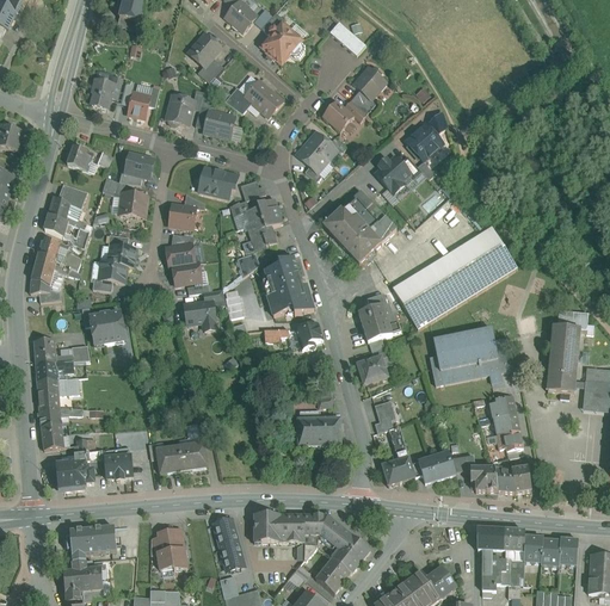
[(0,0),(0,24),(5,26),(7,28),(20,0),(0,0)]
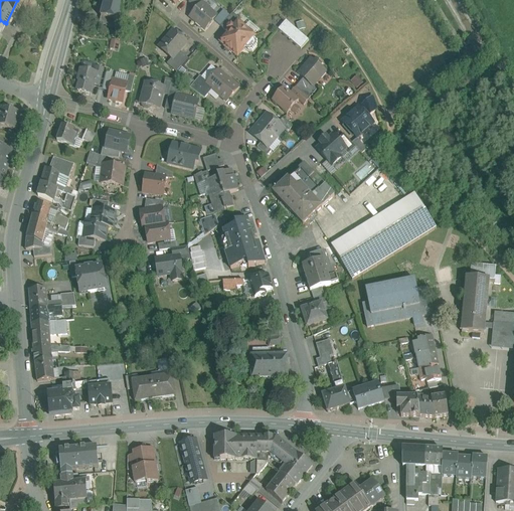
[(103,0),(100,14),(119,19),(124,0),(103,0)]
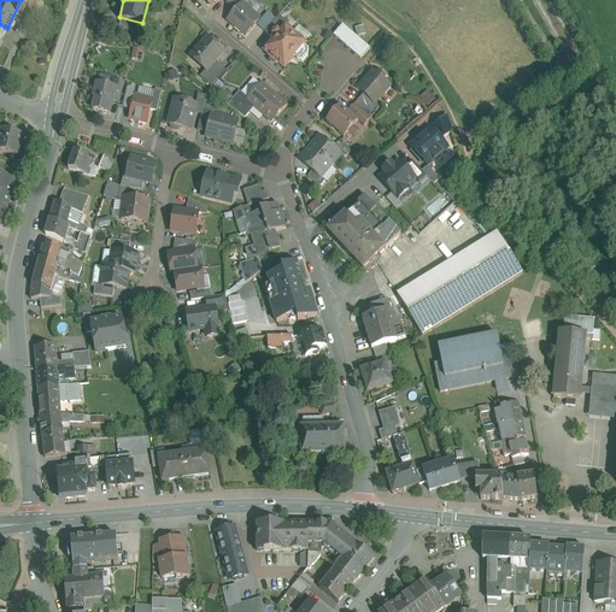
[(241,0),(240,0),(234,7),(227,16),(245,33),(259,15),(241,0)]
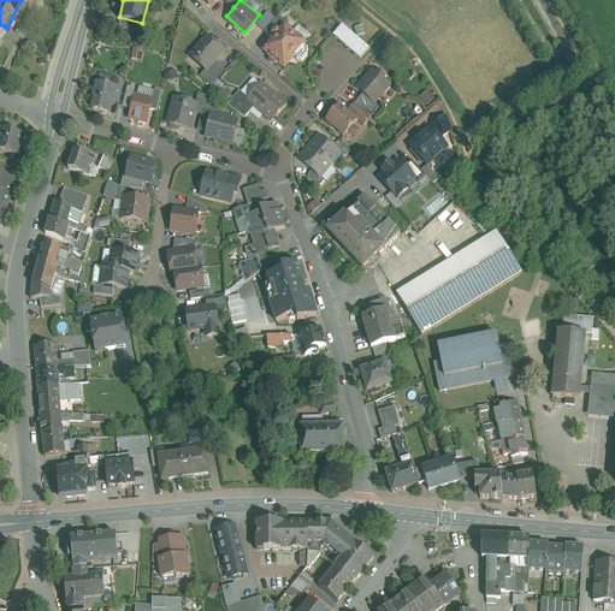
[(256,22),(264,25),(271,10),(262,6),(256,22)]
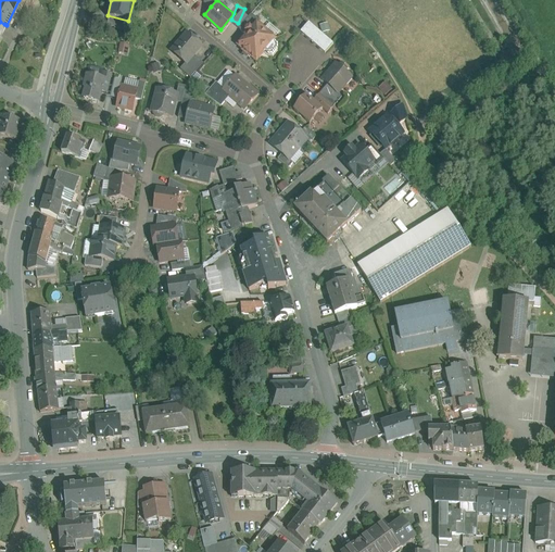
[(250,11),(238,25),(243,29),(243,28),(249,22),(251,24),(255,20),(256,20),(259,17),(250,11)]
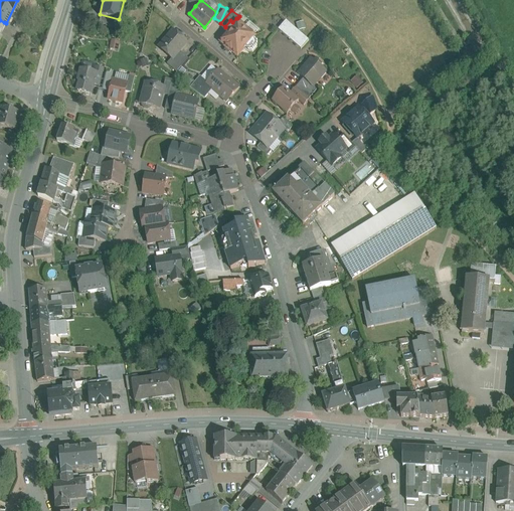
[(119,19),(100,14),(99,20),(118,25),(119,19)]
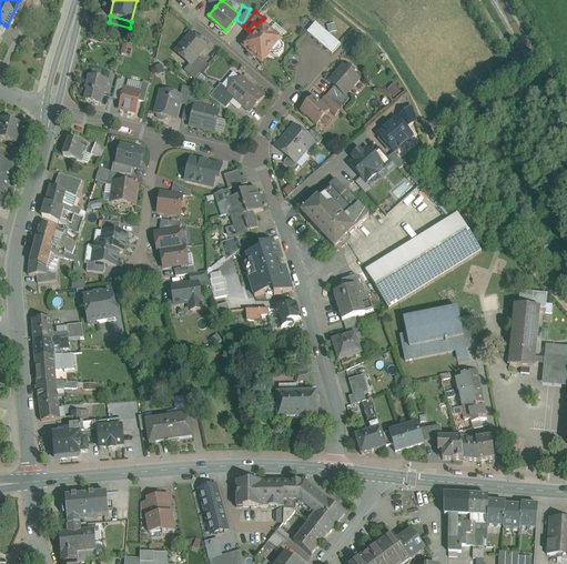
[(328,29),(335,27),(333,18),(326,20),(328,29)]
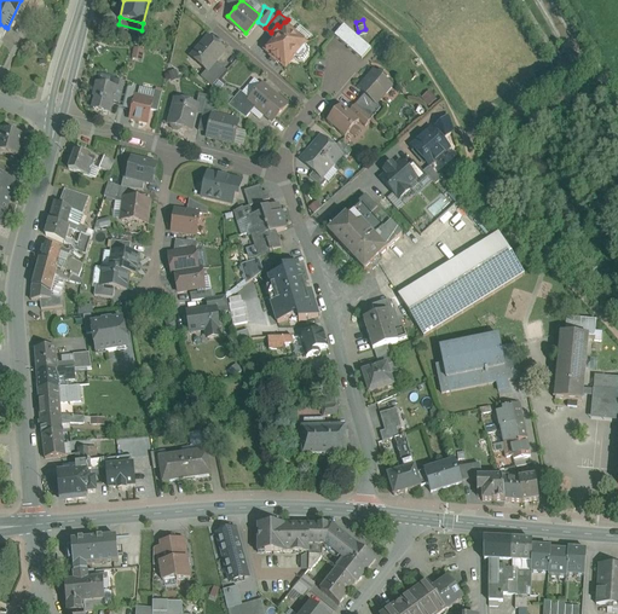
[(370,45),(342,21),(333,32),(361,56),(370,45)]
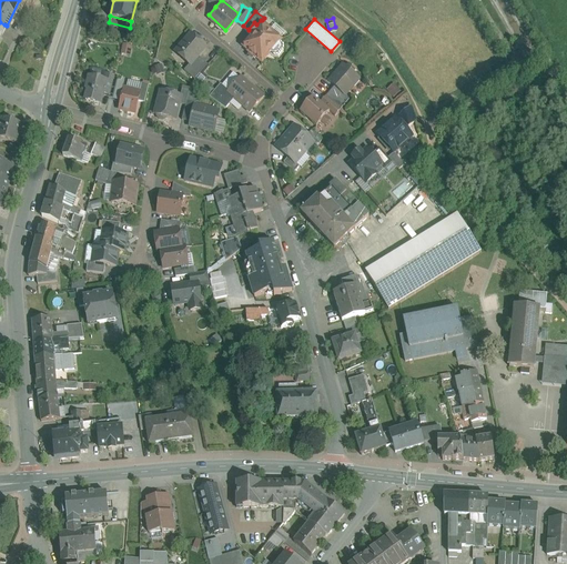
[(254,22),(249,29),(249,30),(251,31),(242,42),(247,48),(246,48),(254,54),(255,54),(261,59),(269,49),(273,53),(276,52),(283,46),(283,42),(279,39),(281,37),(262,20),(261,20),(256,24),(254,22)]
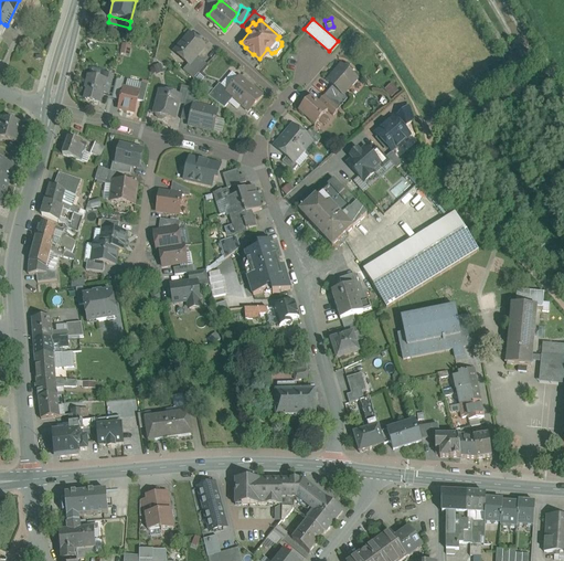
[(204,43),(190,30),(176,46),(181,51),(181,55),(188,61),(195,52),(204,43)]
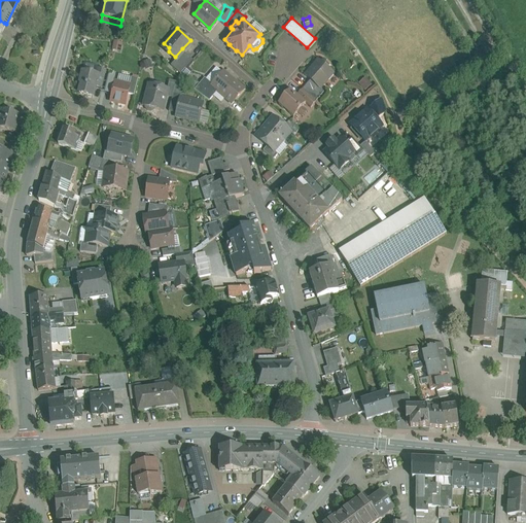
[(111,46),(119,47),(120,37),(112,36),(111,46)]
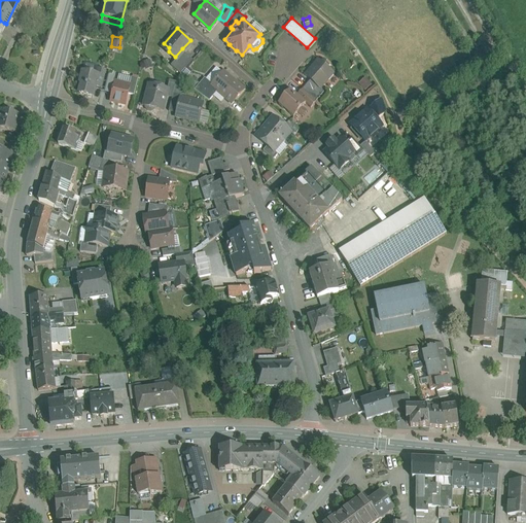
[(182,48),(175,57),(170,62),(179,70),(191,57),(182,48)]
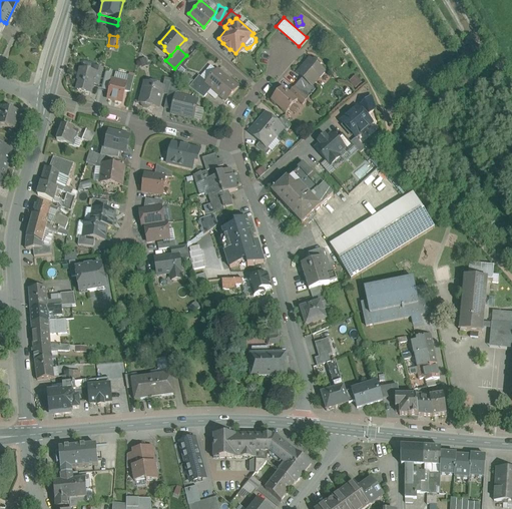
[(323,68),(309,55),(296,70),(301,75),(311,83),(316,77),(315,77),(323,68)]
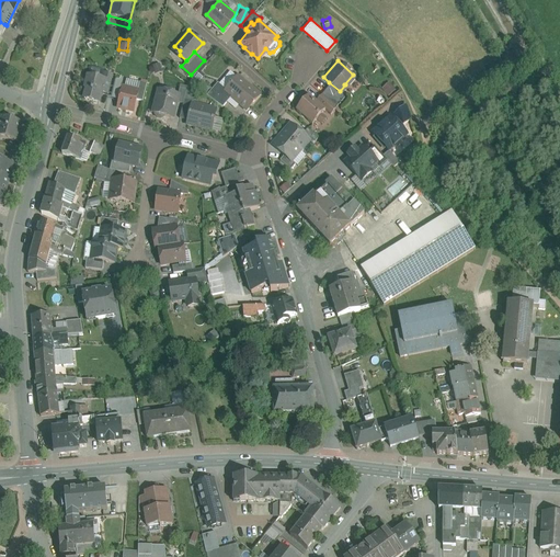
[(229,68),(218,81),(217,79),(210,87),(226,99),(230,93),(246,106),(259,91),(237,72),(236,74),(229,68)]
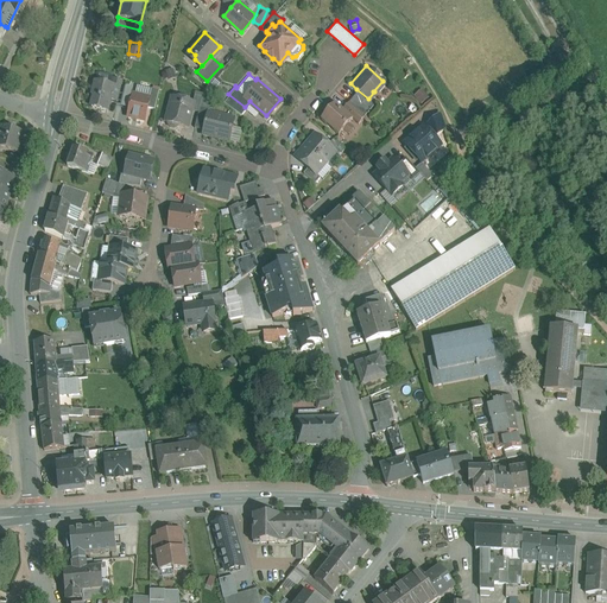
[(121,77),(112,75),(111,82),(113,82),(109,96),(117,97),(121,77)]
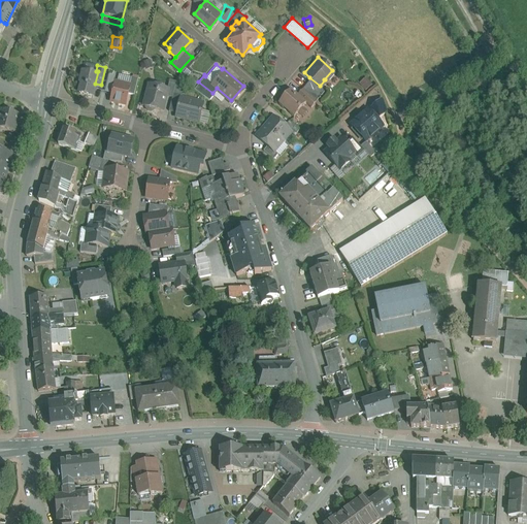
[(96,71),(81,68),(79,79),(80,80),(78,90),(93,94),(95,84),(98,71),(96,71)]
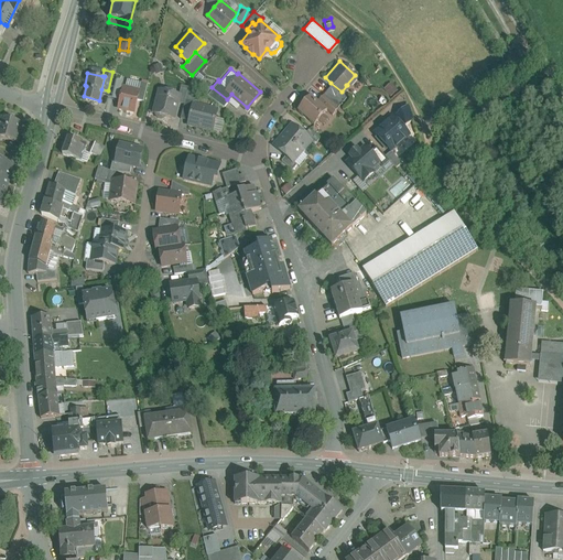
[(147,82),(140,79),(138,88),(136,97),(142,98),(147,82)]
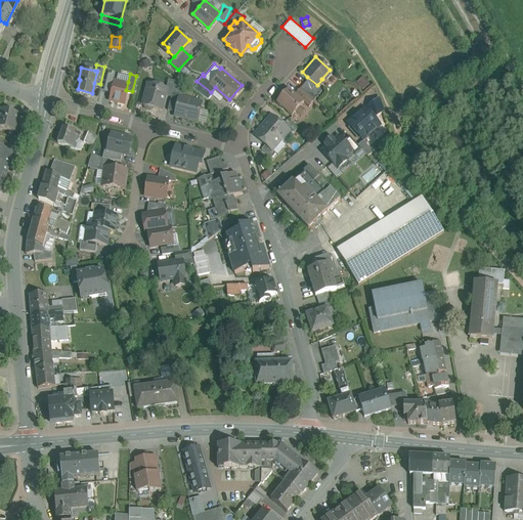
[(171,89),(179,91),(182,80),(175,74),(173,80),(171,89)]
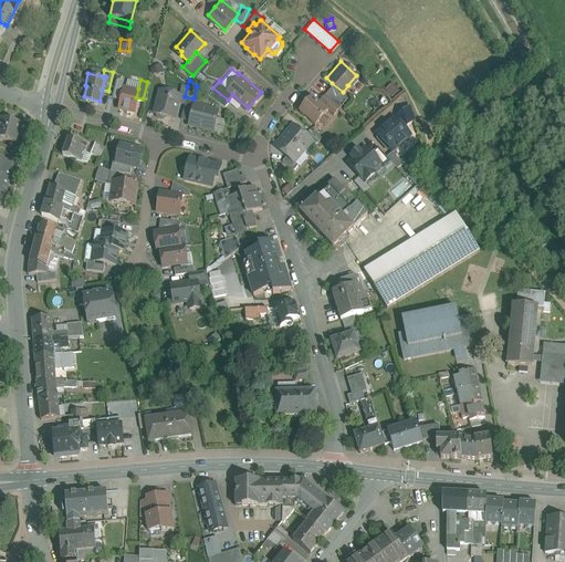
[(343,92),(332,83),(324,92),(338,105),(347,95),(343,92)]
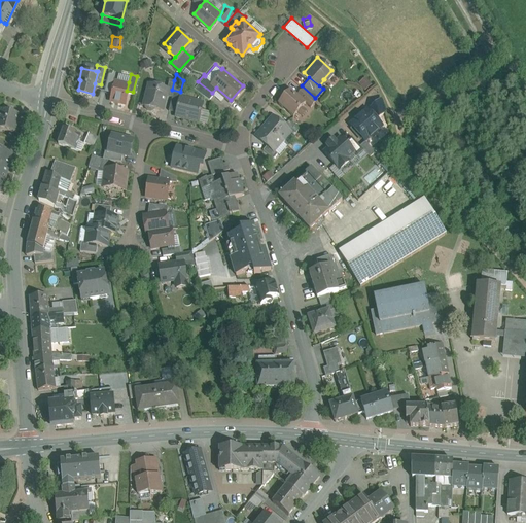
[(129,82),(114,79),(110,98),(125,102),(127,91),(129,82)]
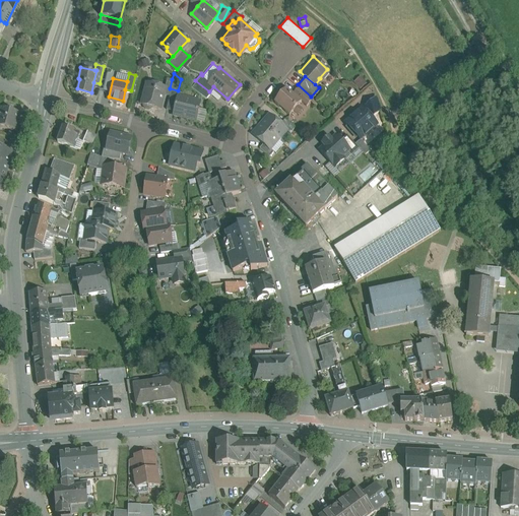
[(164,91),(169,93),(170,88),(172,79),(166,78),(164,85),(165,85),(164,91)]
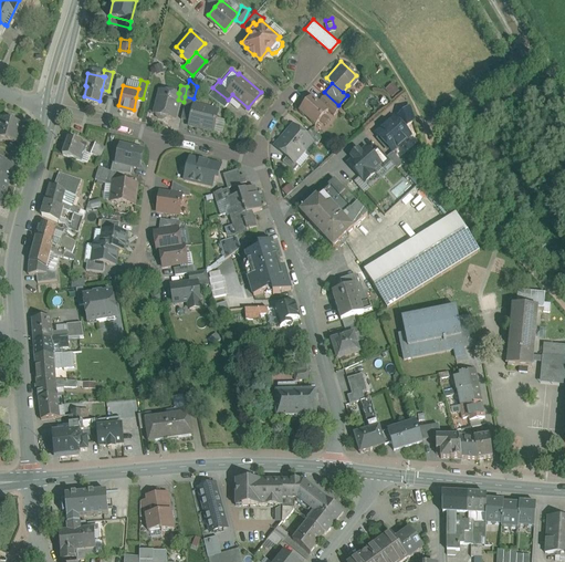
[(178,93),(159,87),(154,111),(156,112),(157,115),(161,116),(165,114),(174,116),(178,100),(179,93),(178,93)]
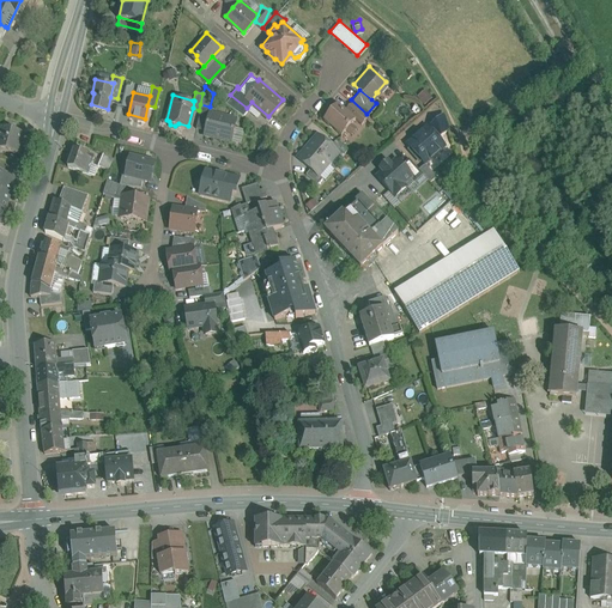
[(247,108),(230,95),(225,101),(242,114),(247,108)]
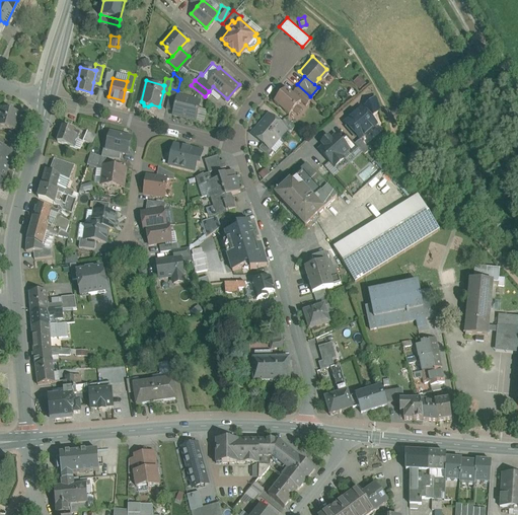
[(297,84),(292,90),(300,98),(305,103),(311,96),(310,96),(297,84)]
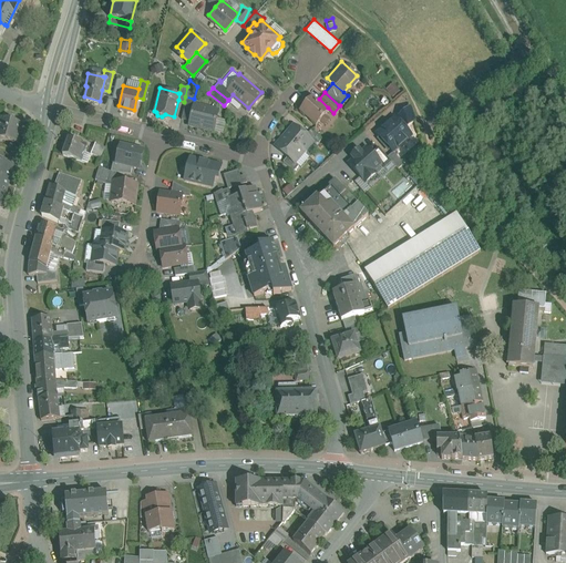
[(319,99),(311,93),(298,108),(315,122),(319,118),(323,112),(328,108),(319,99)]
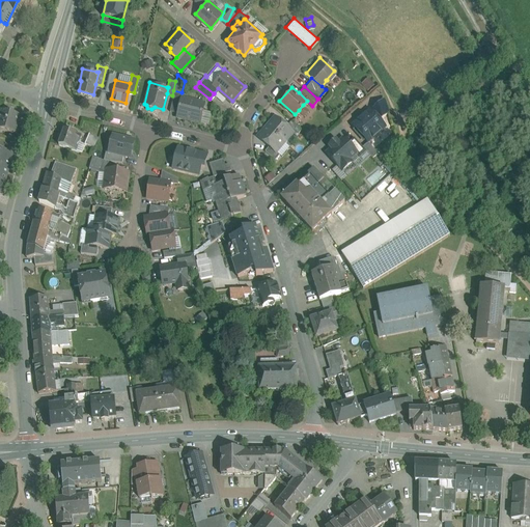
[(180,94),(182,94),(182,92),(173,90),(172,95),(169,109),(176,111),(180,94)]
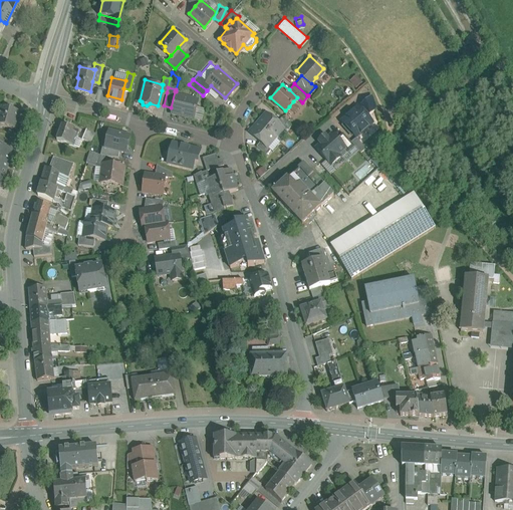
[(176,91),(175,91),(171,107),(170,110),(193,116),(198,97),(176,91)]
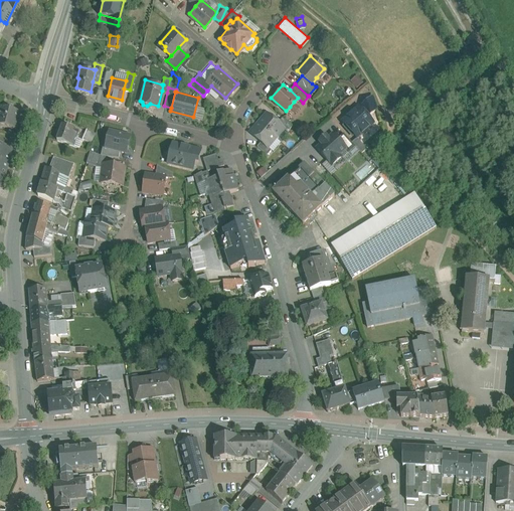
[(372,93),(359,105),(367,114),(376,106),(372,93)]
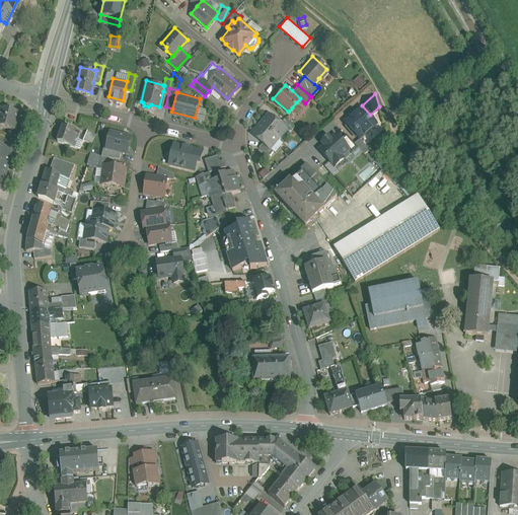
[(296,102),(292,107),(297,112),(301,106),(296,102)]
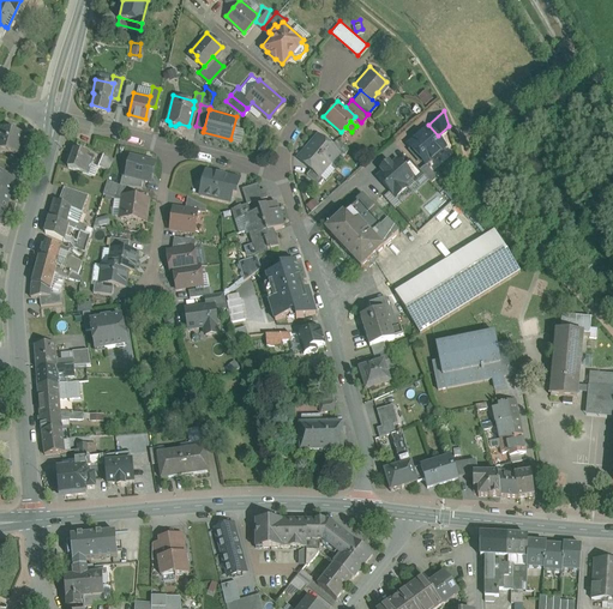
[(22,130),(0,124),(0,136),(0,145),(18,151),(20,139),(18,139),(22,130)]
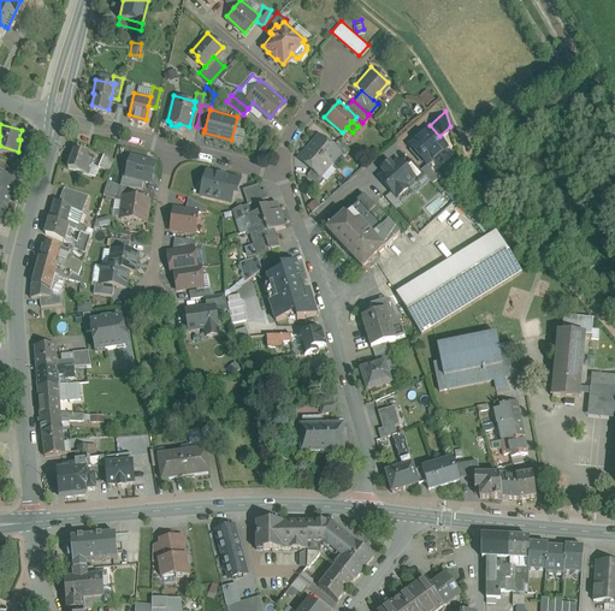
[(429,124),(409,142),(426,161),(445,144),(439,136),(430,125),(429,124)]
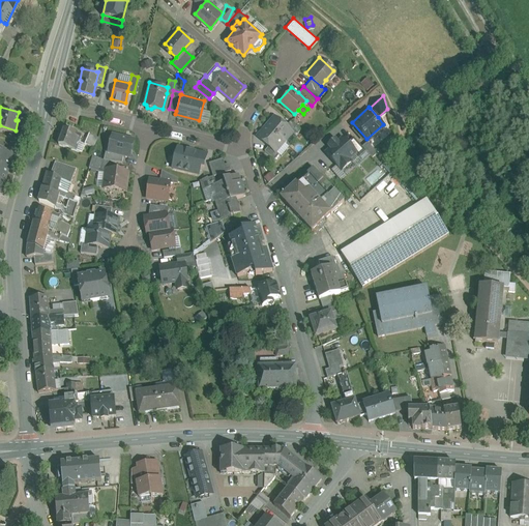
[(285,123),(273,114),(265,124),(283,139),(291,129),(285,123)]
